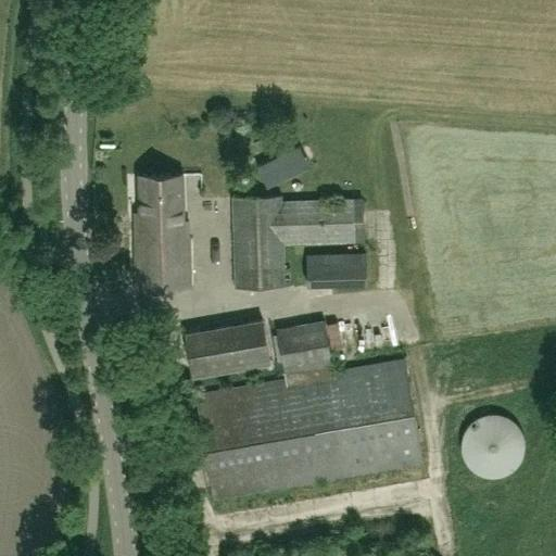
[(257,169),(267,190),(297,176),(286,154),(257,169)]
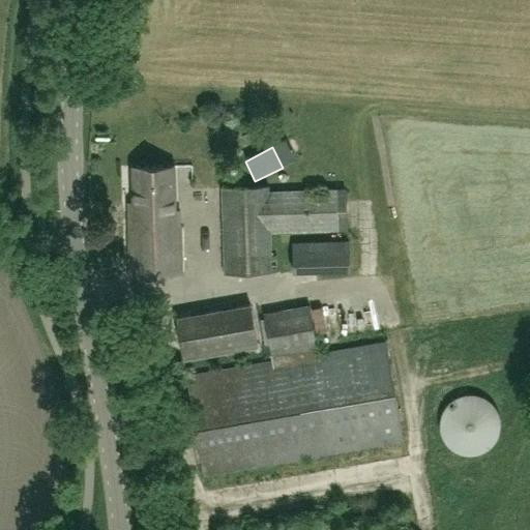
[(133,274),(182,272),(181,244),(179,244),(177,164),(135,166),(136,202),(130,202),(133,274)]
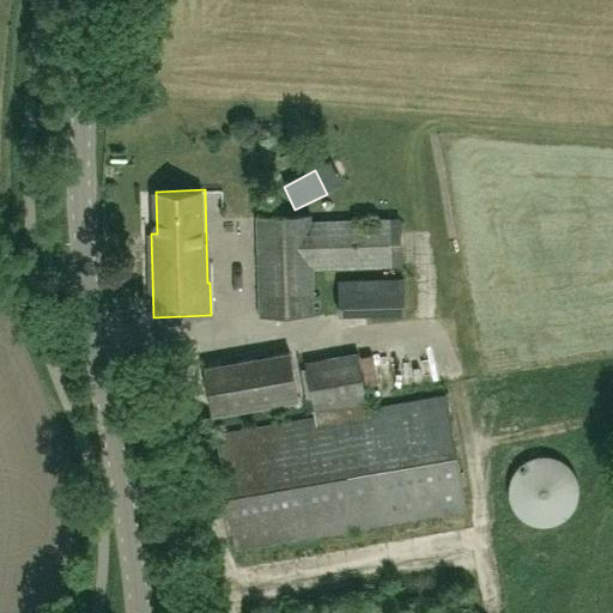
[(340,316),(406,314),(405,277),(400,278),(399,266),(402,266),(401,217),(314,219),(314,214),(259,217),(260,316),(316,314),(315,269),(378,267),(378,278),(340,279),(340,316)]
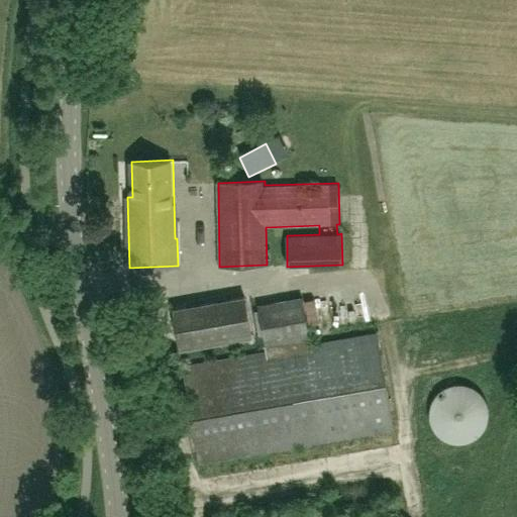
[(266,350),(183,366),(199,463),(395,429),(378,331),(312,342),(304,296),(257,304),(266,350)]
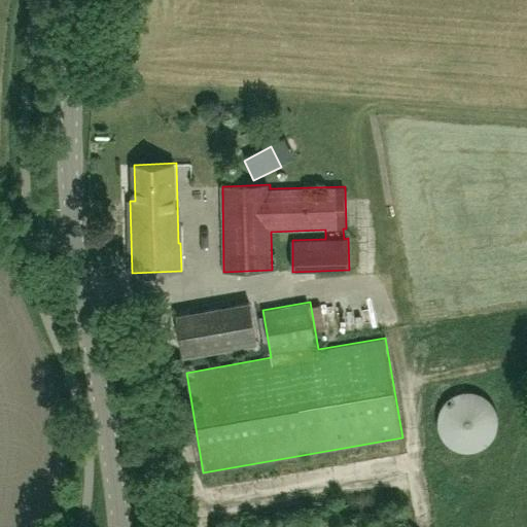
[(183,356),(257,346),(250,304),(177,315),(183,356)]
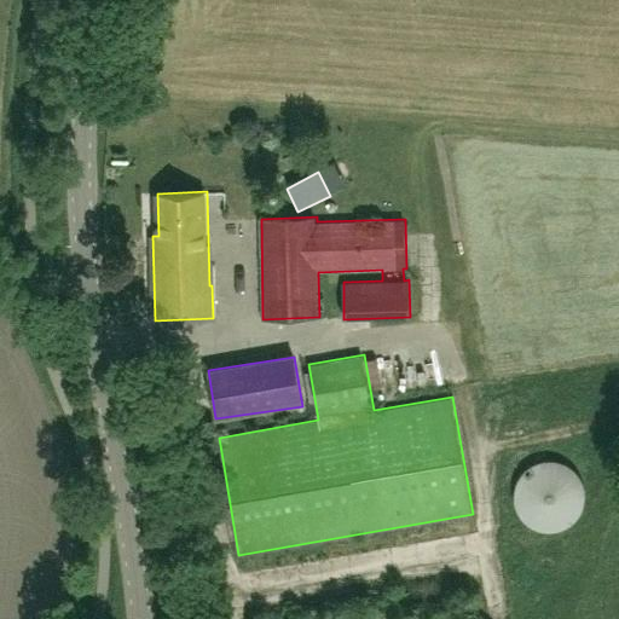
[(582,510),(584,498),(584,487),(579,476),(572,468),(562,462),(551,460),(539,461),(530,466),(521,473),(515,484),(514,495),(516,507),(522,516),(531,525),(542,530),(554,530),(565,526),(574,520),(582,510)]
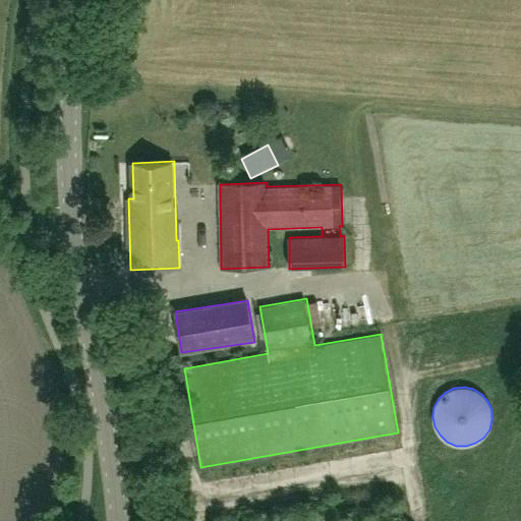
All buildings are outlined.
